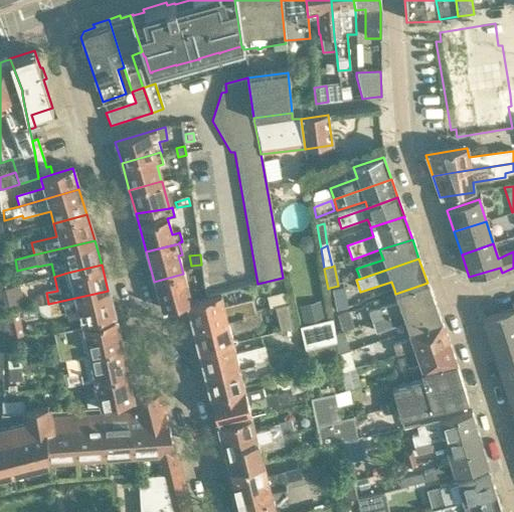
[(191,303),(183,274),(154,282),(162,311),(187,304),(191,303)]
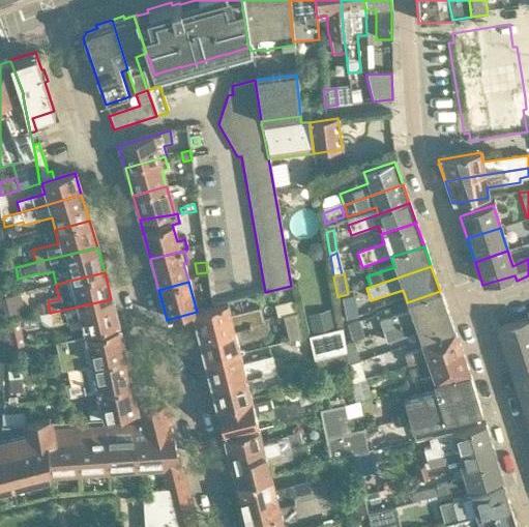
[(380,323),(383,333),(389,332),(447,312),(440,291),(407,302),(410,313),(380,323)]
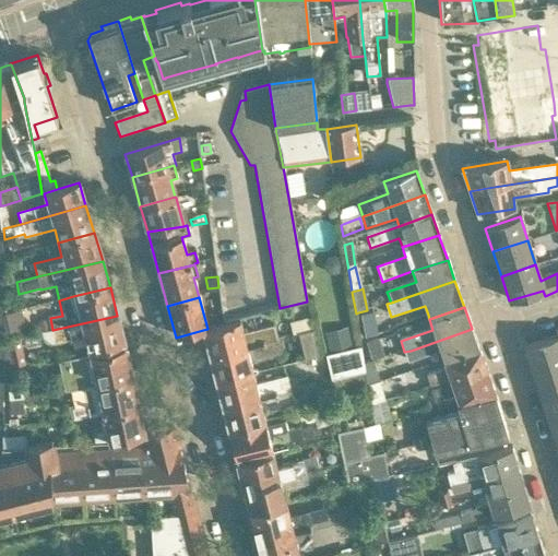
[(19,309),(4,314),(4,318),(4,331),(4,334),(23,330),(19,309)]
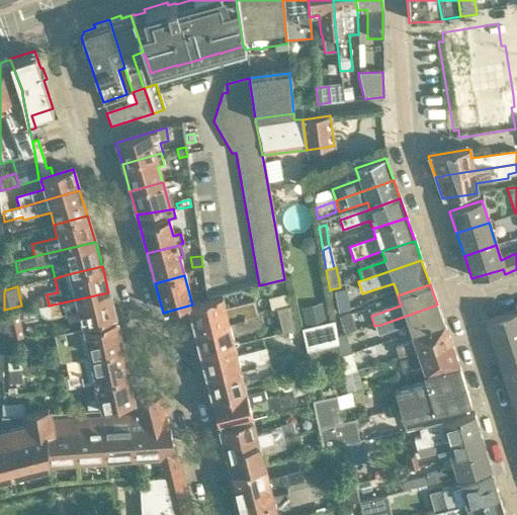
[(346,290),(333,292),(336,312),(349,310),(346,290)]
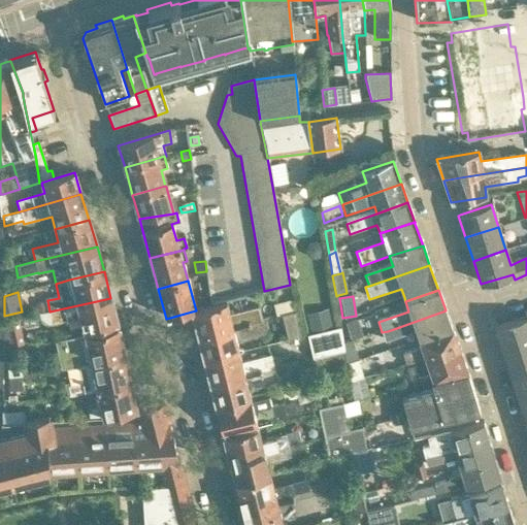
[(48,312),(39,314),(41,323),(45,326),(53,324),(79,318),(84,333),(118,325),(110,298),(50,312),(48,312)]
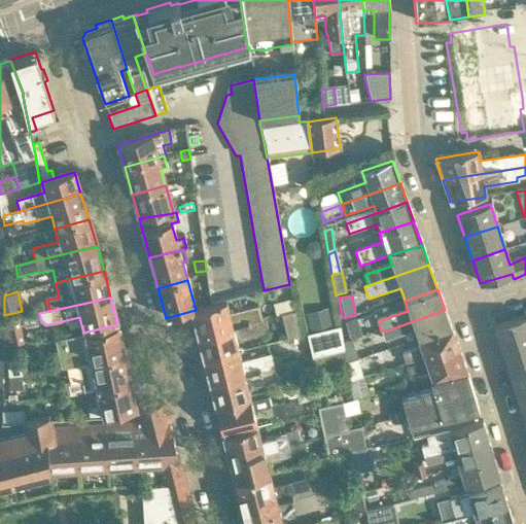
[(46,302),(36,304),(38,313),(39,313),(48,311),(46,302)]
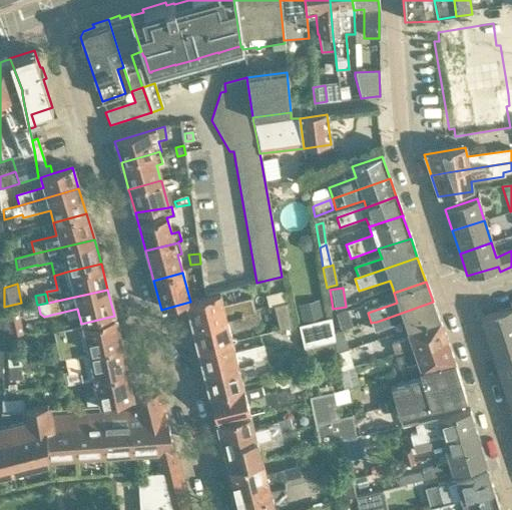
[(219,294),(190,302),(186,303),(192,329),(242,317),(254,314),(250,299),(222,306),(219,294)]
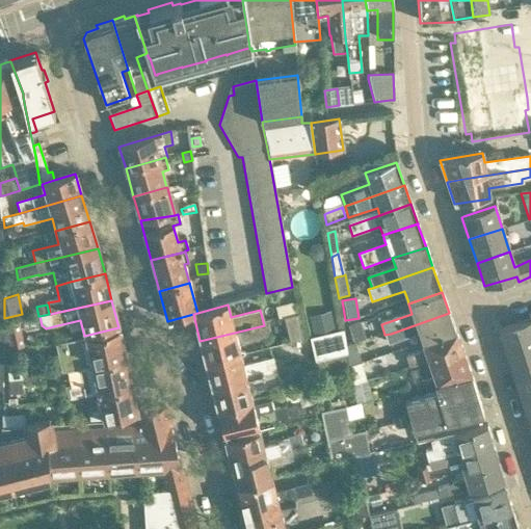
[(296,305),(275,310),(279,321),(285,320),(298,317),(296,305)]
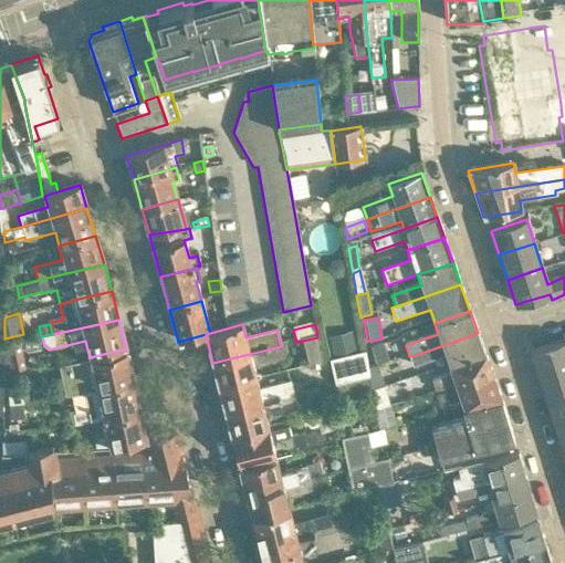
[(354,333),(330,339),(335,358),(358,353),(354,333)]
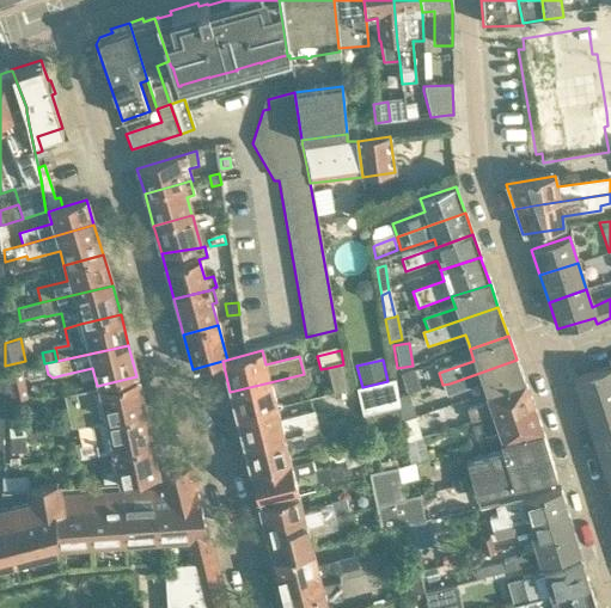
[(524,382),(517,360),(450,384),(443,385),(446,395),(482,384),(486,394),(524,382)]
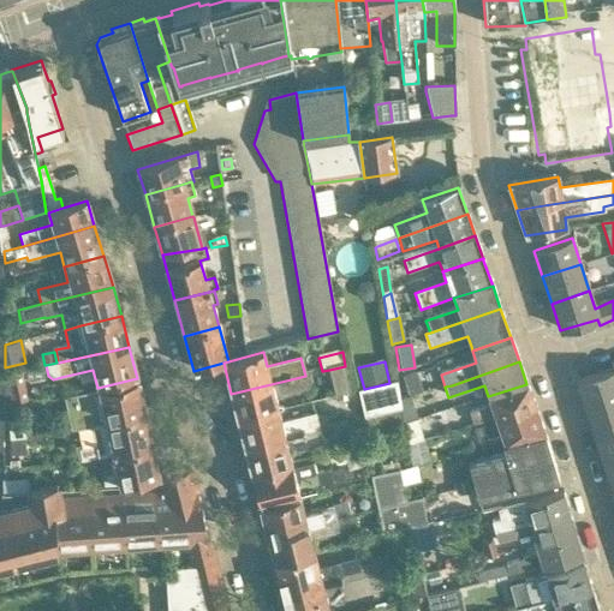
[(613,361),(612,364),(613,370),(577,382),(584,407),(613,396),(613,361)]
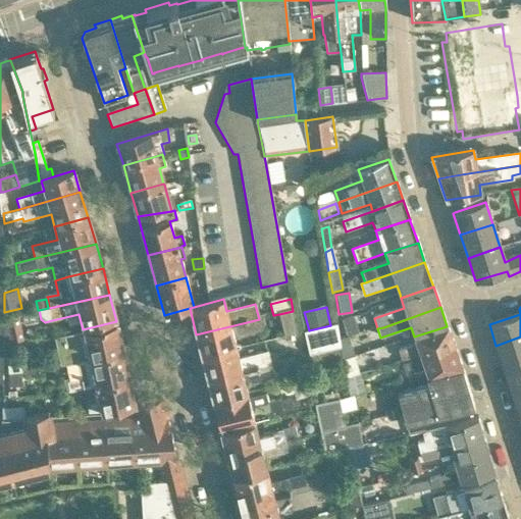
[(293,311),(279,314),(284,336),(297,333),(293,311)]
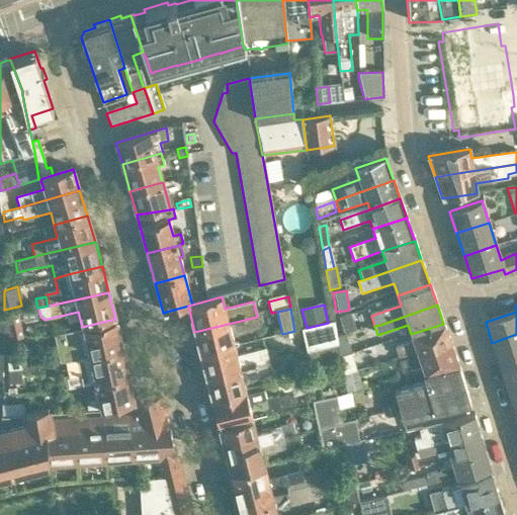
[(19,312),(4,316),(4,319),(4,332),(4,343),(24,338),(19,312)]
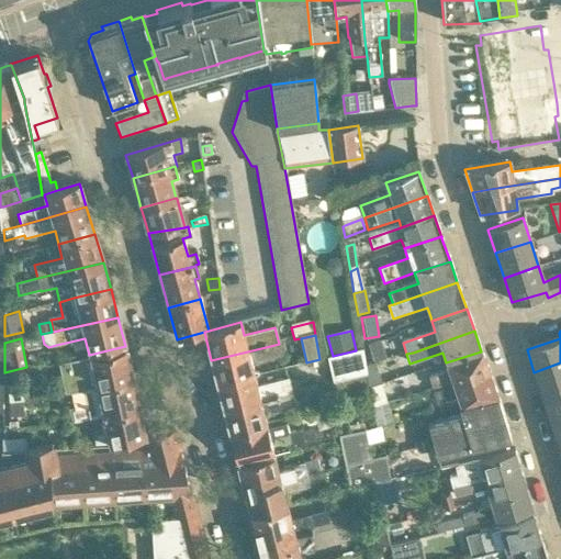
[(368,345),(374,362),(385,359),(379,341),(368,345)]
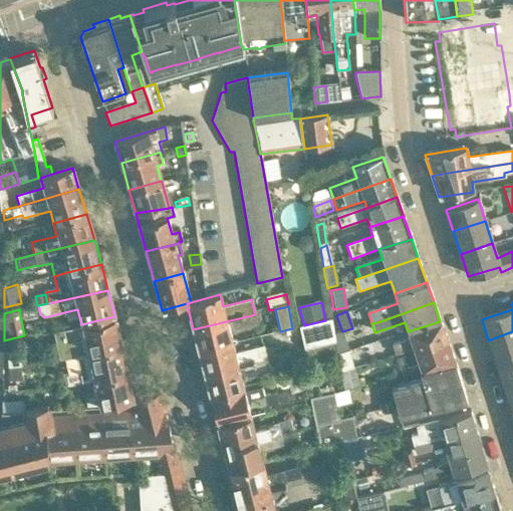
[(243,317),(193,329),(199,350),(199,351),(232,343),(232,342),(229,332),(257,325),(255,314),(243,317)]
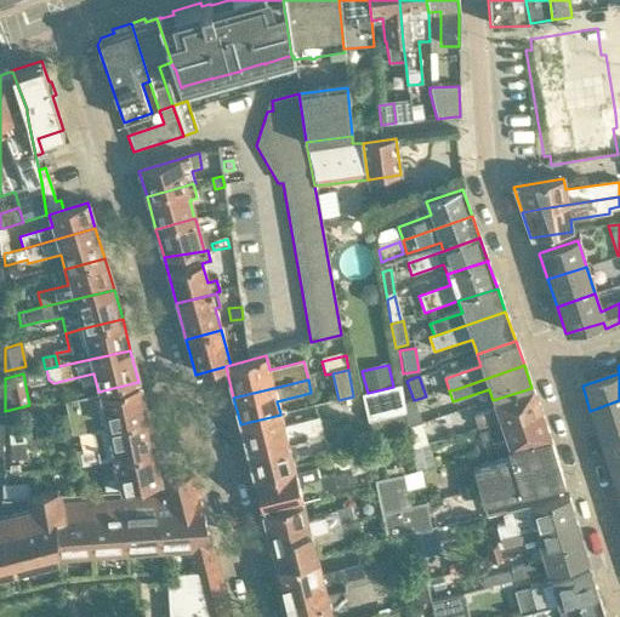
[(368,393),(360,395),(367,422),(404,412),(403,404),(399,386),(393,387),(368,393)]
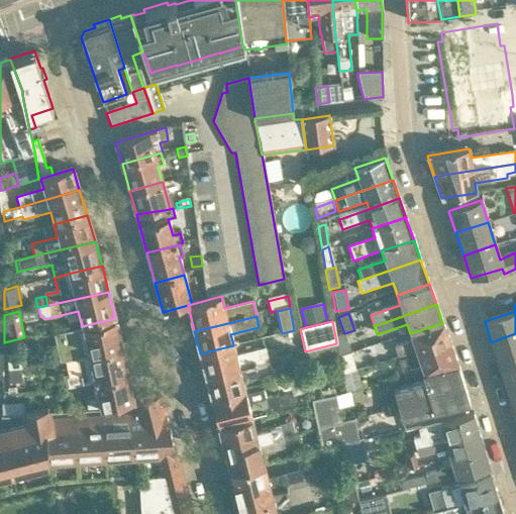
[(83,329),(64,333),(70,360),(80,357),(89,355),(121,348),(115,322),(83,329)]
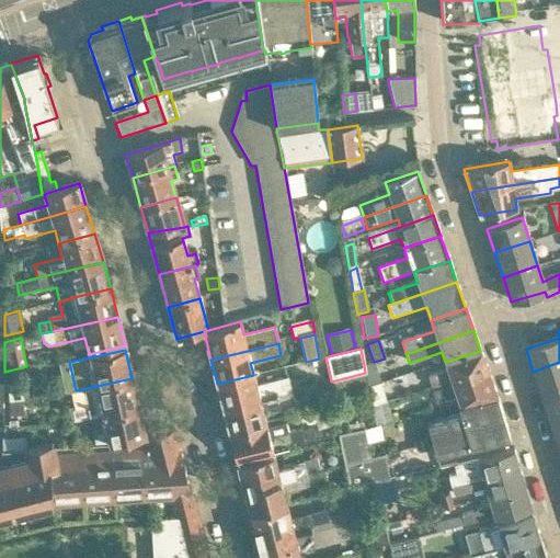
[(448,371),(430,377),(433,388),(453,383),(454,386),(472,379),(471,376),(488,372),(480,351),(446,362),(448,371)]
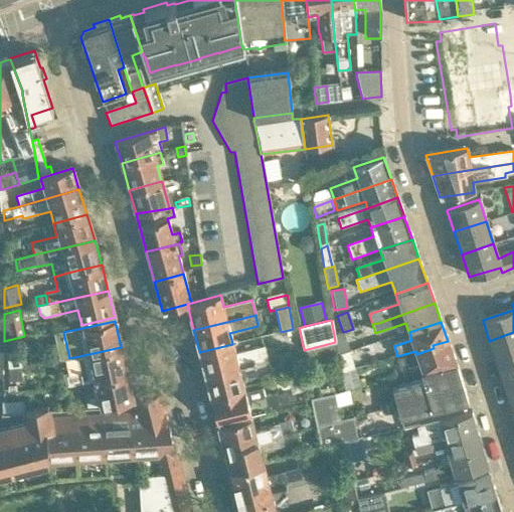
[(334,335),(335,342),(337,356),(348,352),(349,352),(343,332),(334,335)]
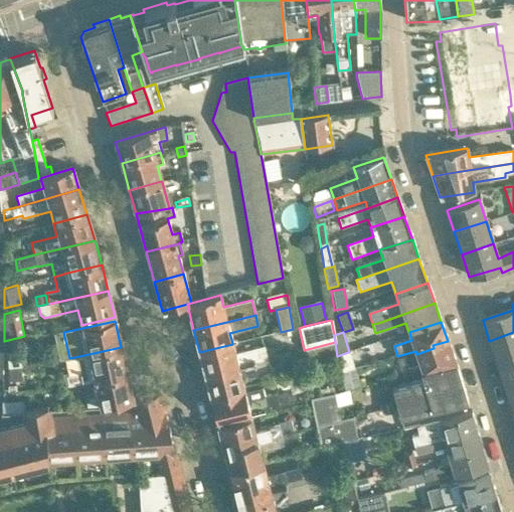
[(513,332),(489,341),(497,363),(513,357),(513,332)]
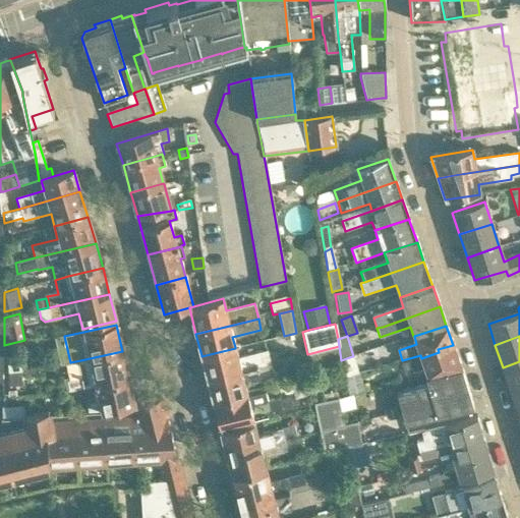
[(421,358),(403,363),(406,375),(425,369),(427,378),(454,371),(462,369),(454,348),(453,345),(438,349),(439,352),(421,358)]
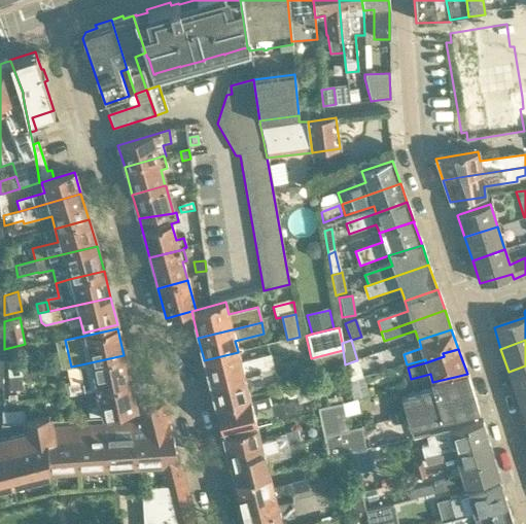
[(239,355),(238,352),(204,360),(205,363),(210,385),(273,369),(270,355),(241,362),(239,355)]
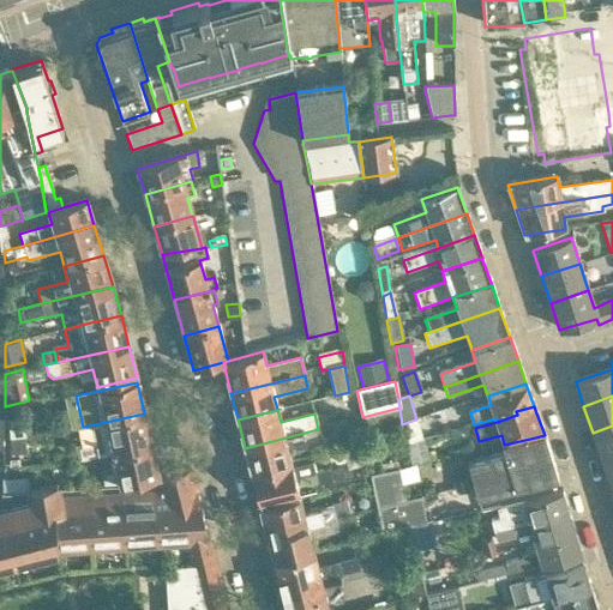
[(95,424),(88,426),(95,458),(112,454),(151,446),(144,414),(106,422),(95,424)]
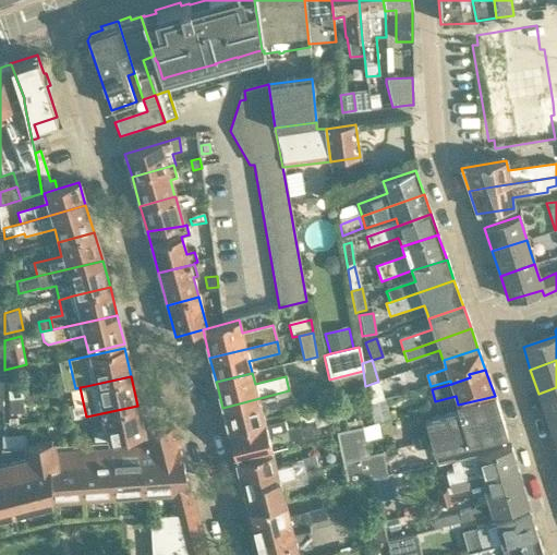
[(21,382),(8,384),(8,401),(22,399),(24,398),(21,382)]
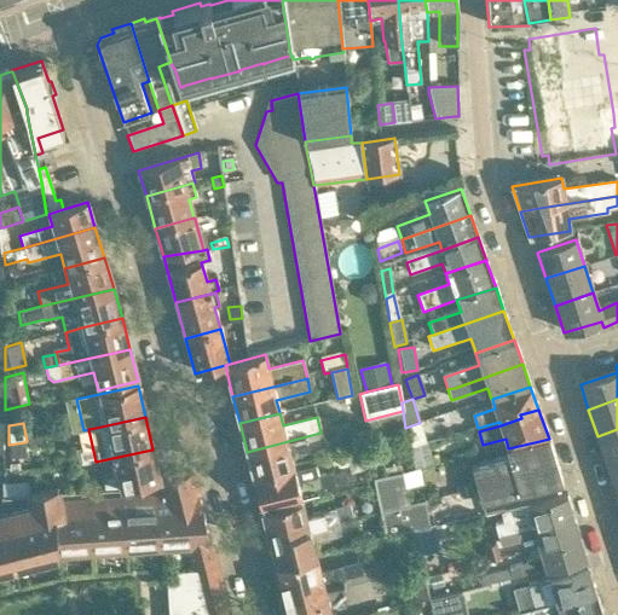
[(426,446),(419,423),(405,428),(409,451),(426,446)]
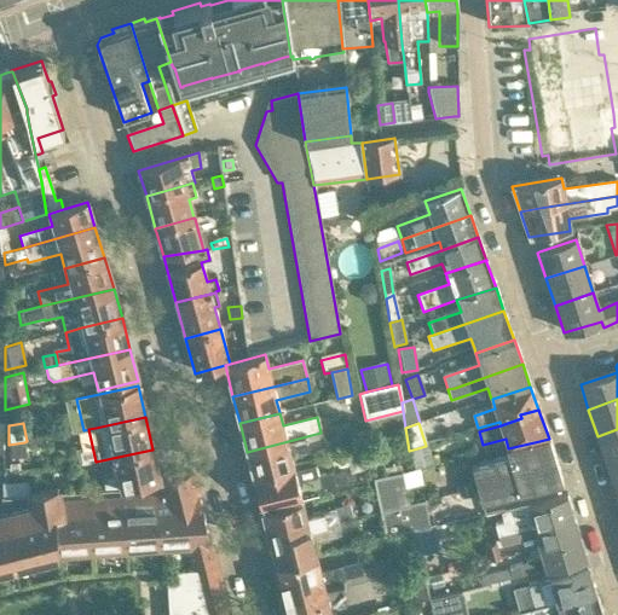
[(617,429),(598,436),(606,463),(617,458),(617,429)]
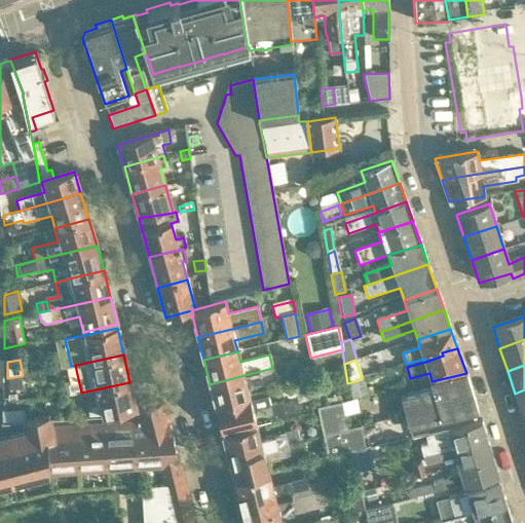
[(272,368),(210,384),(215,406),(216,408),(250,400),(250,398),(247,388),(275,381),(272,368)]
